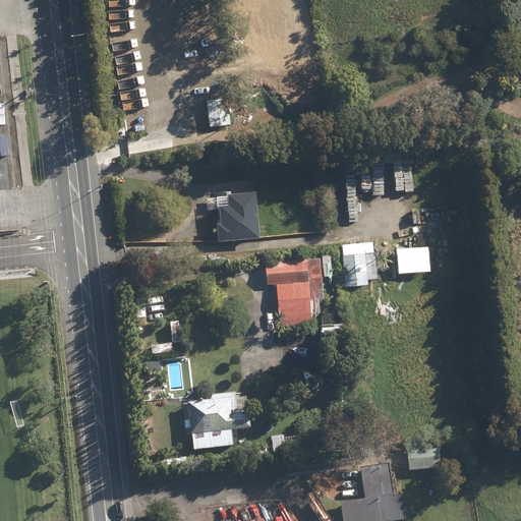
[(438,35),(439,44),(450,43),(450,34),(438,35)]
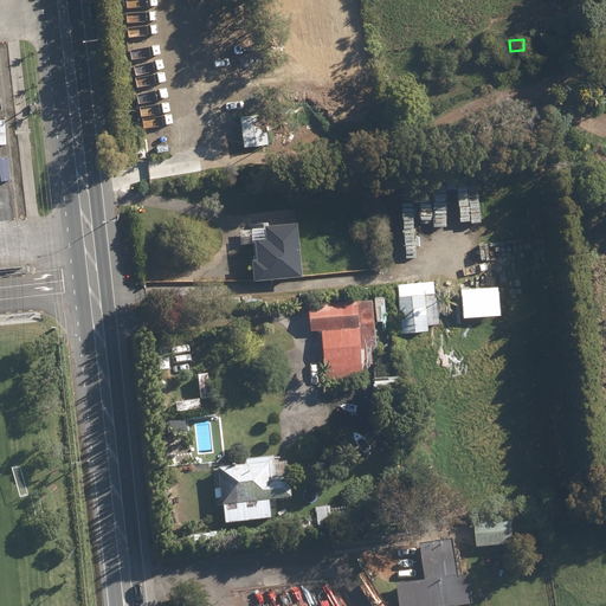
[(240,118),(243,148),(268,146),(265,116),(240,118)]
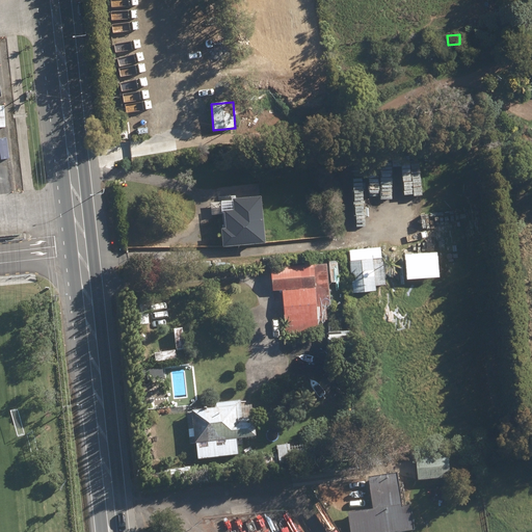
[(346,156),(337,157),(340,179),(349,177),(346,156)]
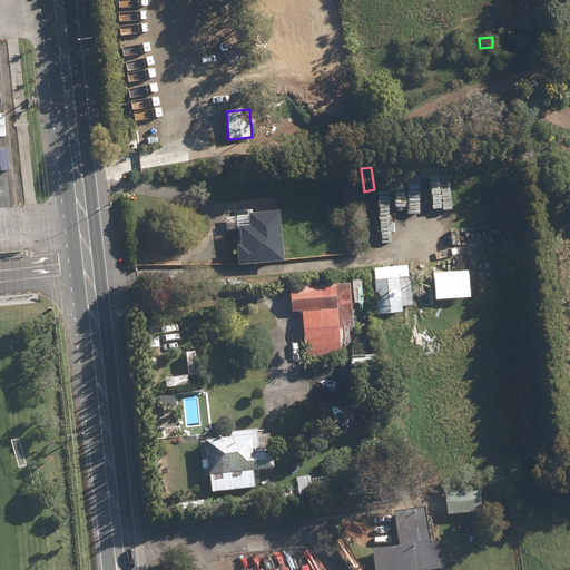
[(236,245),(237,265),(284,261),(279,209),(252,213),(252,209),(234,212),(234,216),(226,217),(227,231),(238,229),(241,245),(236,245)]
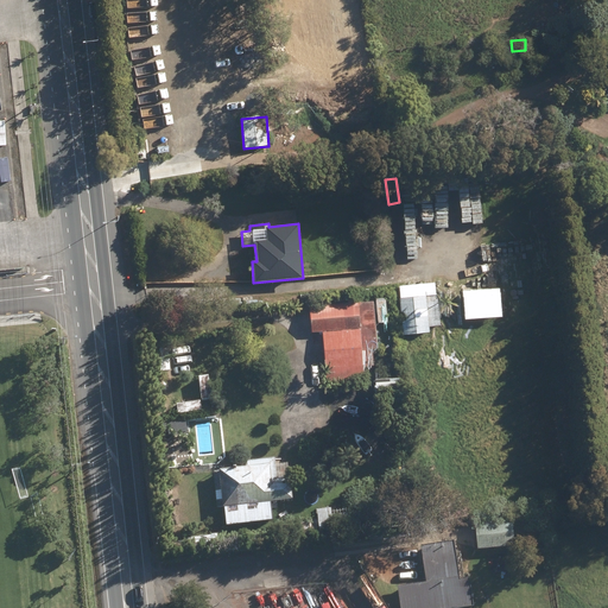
[(400,285),(403,335),(429,333),(429,327),(439,327),(437,299),(425,301),(425,296),(435,296),(435,283),(400,285)]
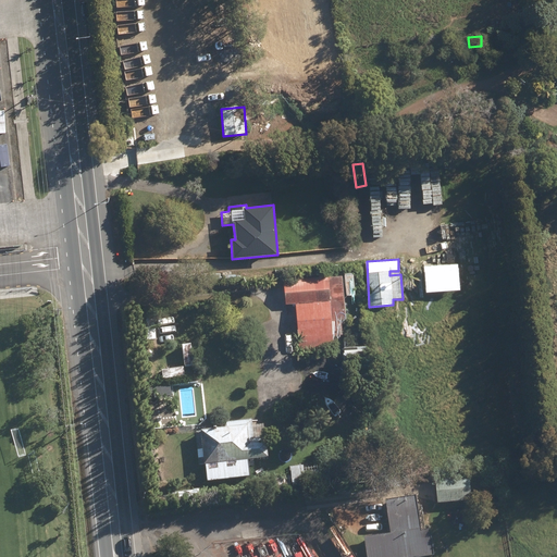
[(285,282),(286,301),(319,299),(318,281),(306,281),(285,282)]
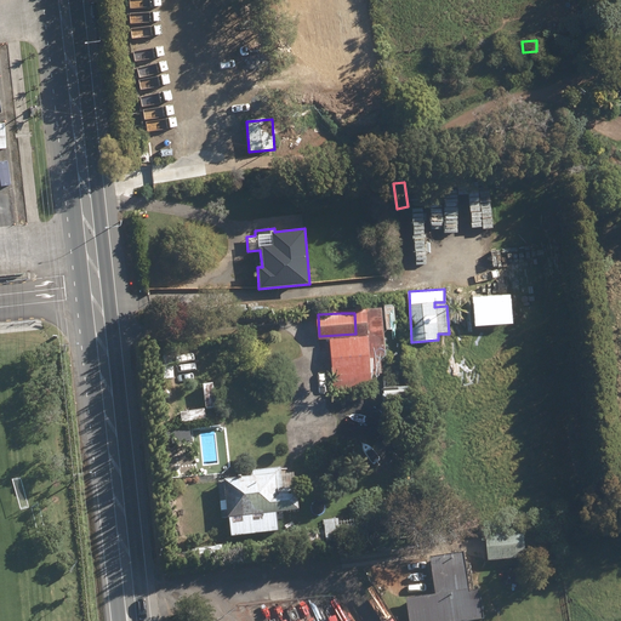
[(329,339),(331,377),(370,374),(368,336),(329,339)]
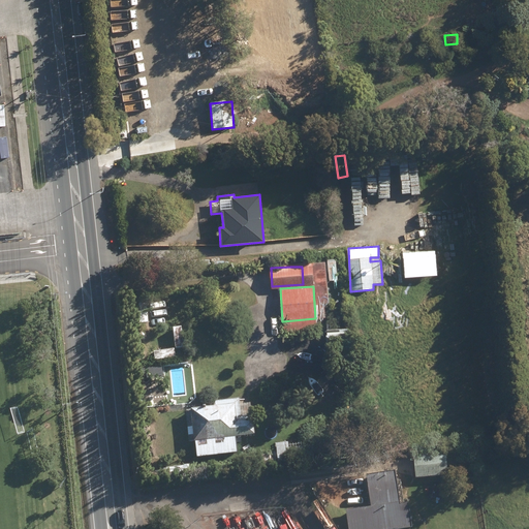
[(195,444),(196,448),(209,447),(209,442),(216,441),(217,447),(225,446),(225,441),(253,438),(250,406),(239,407),(239,401),(214,403),(215,409),(185,412),(188,444),(195,444)]
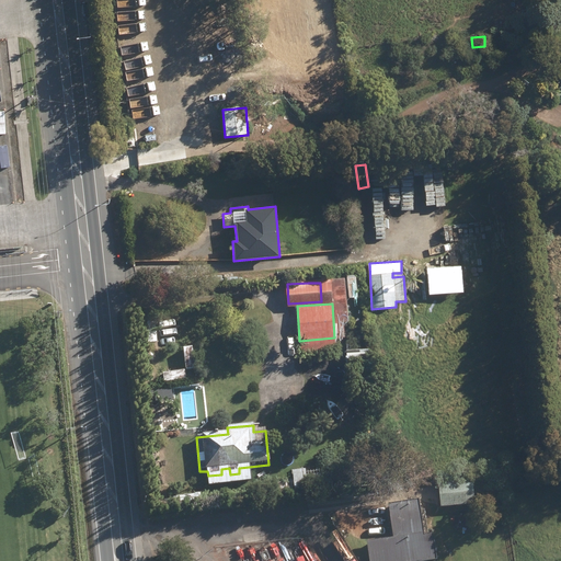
[(438,483),(441,506),(491,502),(489,480),(471,482),(471,480),(438,483)]
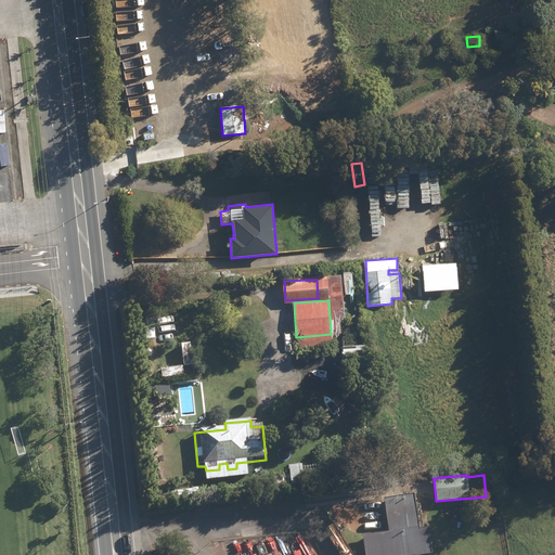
[(362,537),(364,554),(425,554),(431,554),(427,527),(420,528),(414,493),(384,499),(389,532),(362,537)]
